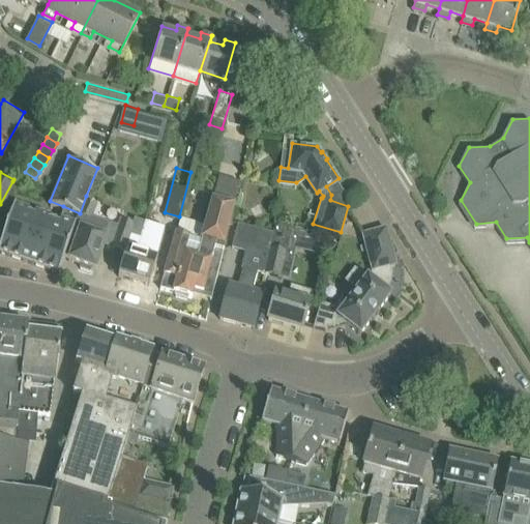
[(96,200),(86,196),(80,213),(66,250),(65,250),(63,255),(63,256),(80,261),(79,265),(90,268),(91,265),(95,266),(105,237),(112,240),(111,243),(125,249),(131,230),(140,233),(144,221),(145,219),(135,215),(134,221),(120,216),(118,225),(110,222),(110,221),(91,214),(96,200)]
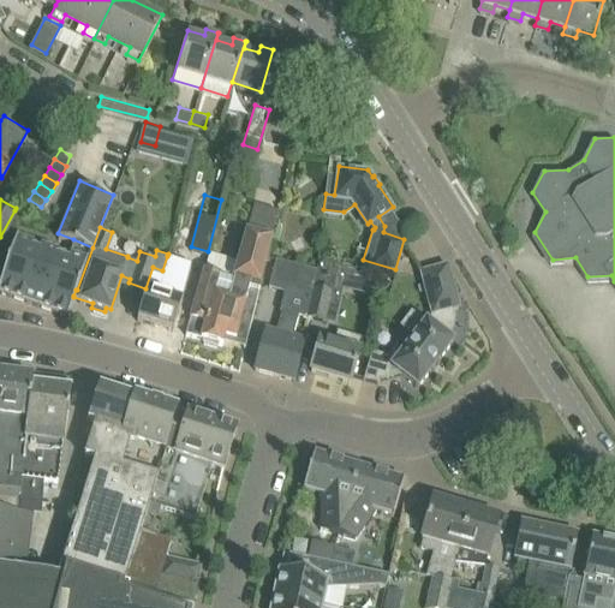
[(185,331),(204,335),(203,339),(218,343),(218,339),(222,340),(225,332),(246,338),(252,315),(272,234),(246,227),(233,274),(220,270),(203,266),(185,331)]
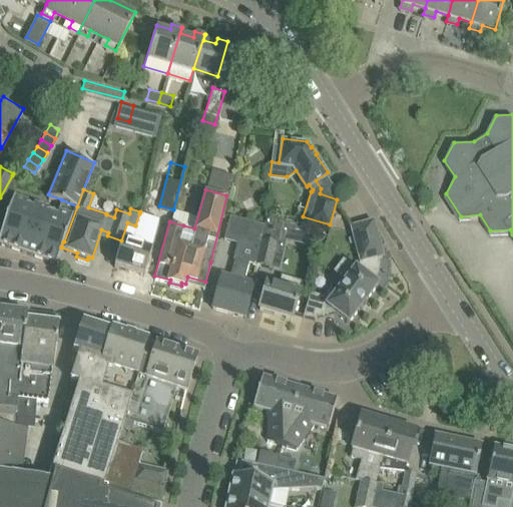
[(14,194),(0,233),(0,240),(57,261),(61,247),(61,246),(63,241),(64,241),(77,206),(61,199),(58,209),(14,194)]
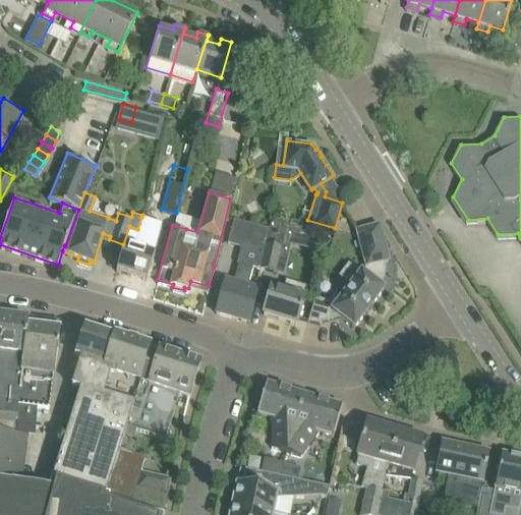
[(271,215),(269,226),(258,265),(277,269),(281,244),(287,219),(271,215)]
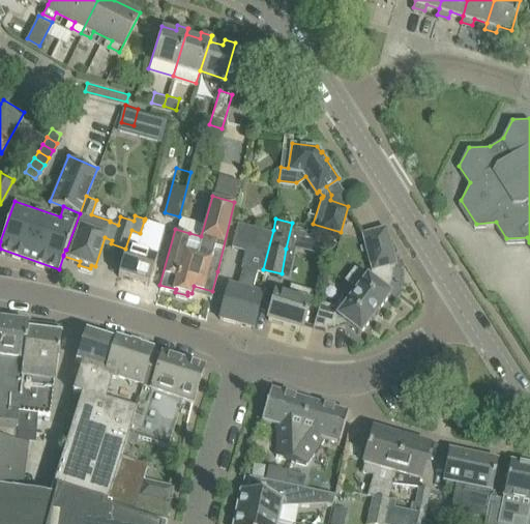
[(156,224),(146,221),(144,221),(140,233),(131,230),(125,249),(117,271),(148,282),(154,262),(156,256),(142,251),(146,238),(151,240),(156,224)]
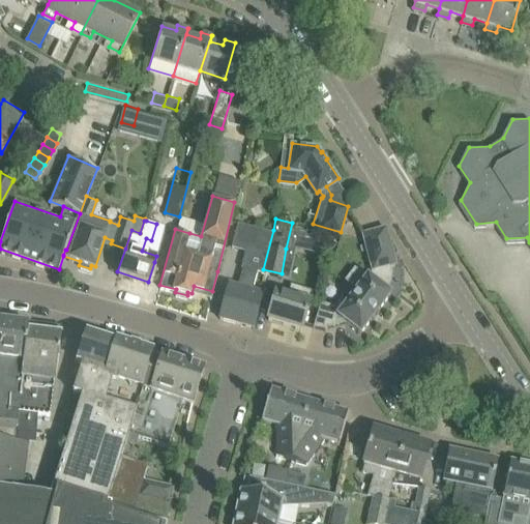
[(263,269),(273,230),(272,230),(238,221),(232,244),(245,248),(240,264),(242,265),(237,284),(229,282),(219,314),(253,324),(262,291),(252,288),(258,268),(263,269)]
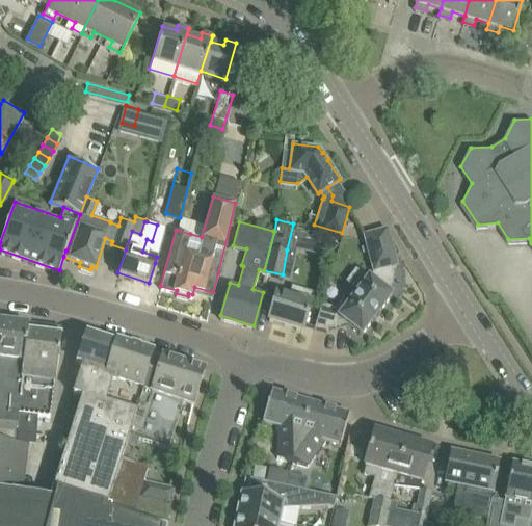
[(322,300),(315,324),(327,327),(327,325),(346,320),(361,332),(372,317),(373,318),(381,308),(379,308),(391,292),(386,288),(390,281),(392,272),(391,263),(396,262),(394,256),(394,255),(393,251),(393,250),(388,230),(387,227),(386,227),(364,232),(374,268),(375,267),(370,275),(369,275),(355,265),(346,279),(352,284),(342,296),(336,306),(322,300)]
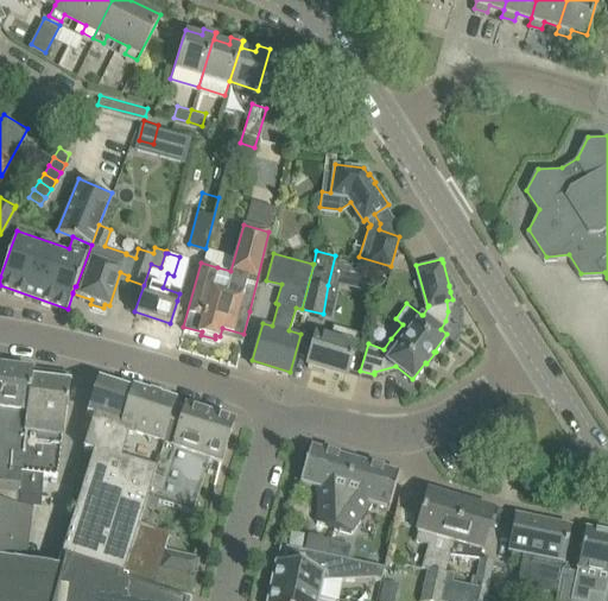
[(334,323),(330,336),(317,331),(315,339),(308,362),(344,373),(358,331),(339,324),(334,323)]
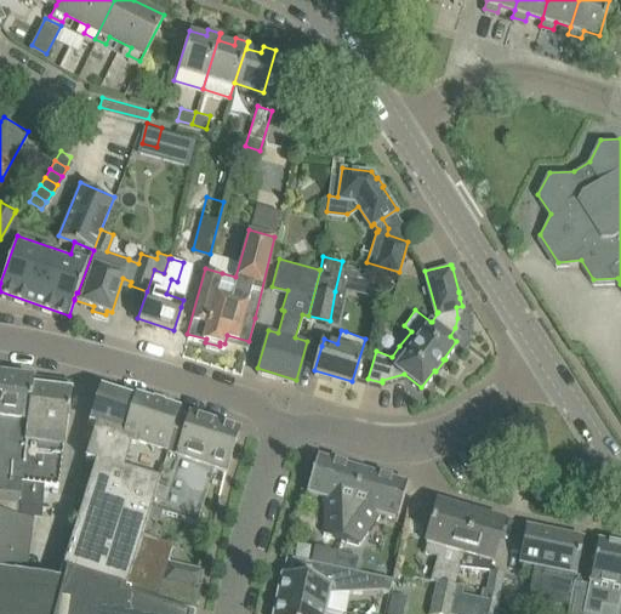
[(0,499),(20,500),(22,500),(41,504),(44,481),(58,483),(64,430),(70,387),(32,382),(33,374),(0,370),(0,373),(0,499)]
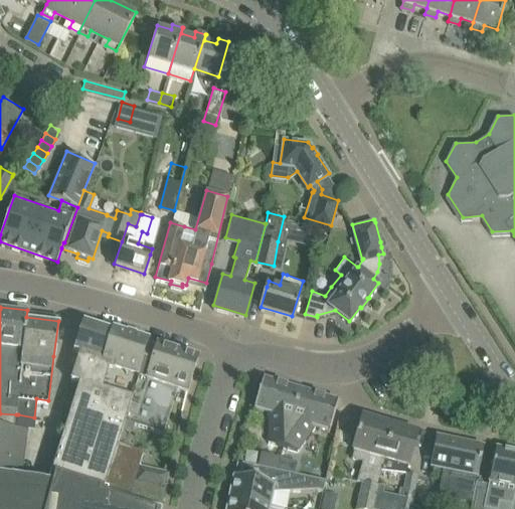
[(50,474),(54,475),(102,490),(103,488),(111,463),(113,464),(121,441),(118,440),(125,417),(135,387),(137,388),(152,342),(147,340),(148,338),(134,334),(135,332),(126,329),(126,331),(112,327),(112,329),(84,321),(84,323),(82,322),(74,348),(79,350),(70,378),(78,380),(50,474)]
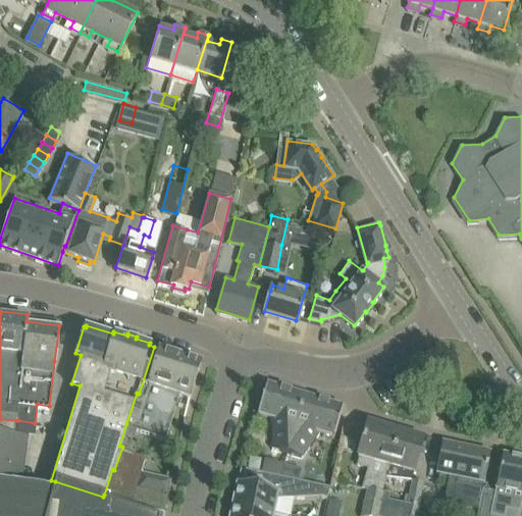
[(154,347),(139,394),(145,395),(135,426),(146,429),(155,432),(165,435),(179,391),(190,394),(199,364),(200,361),(201,359),(199,358),(185,354),(183,354),(175,352),(159,346),(158,348),(154,347)]
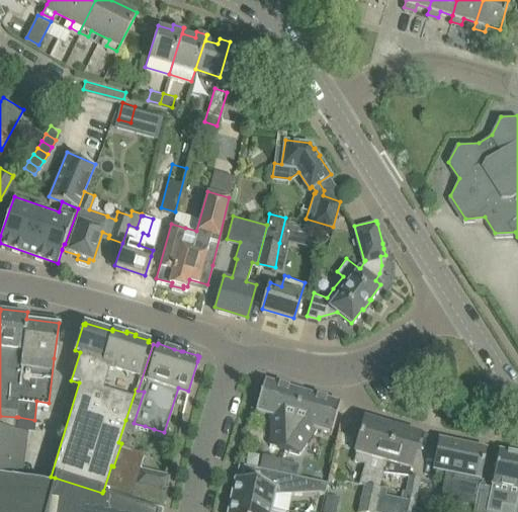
[(270,441),(284,445),(303,388),(264,376),(264,377),(259,396),(255,407),(268,411),(270,441)]
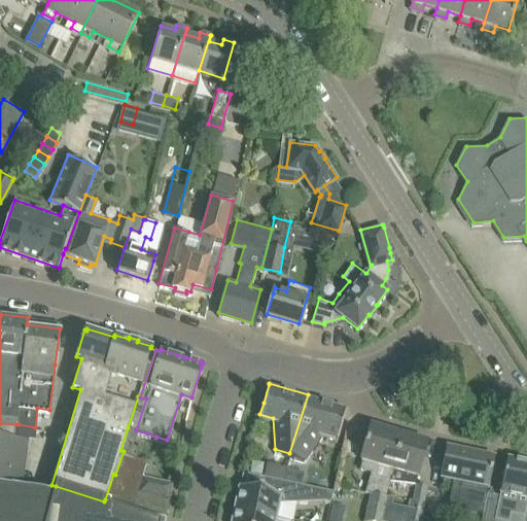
[(308,394),(289,453),(305,458),(322,432),(337,438),(346,407),(308,394)]
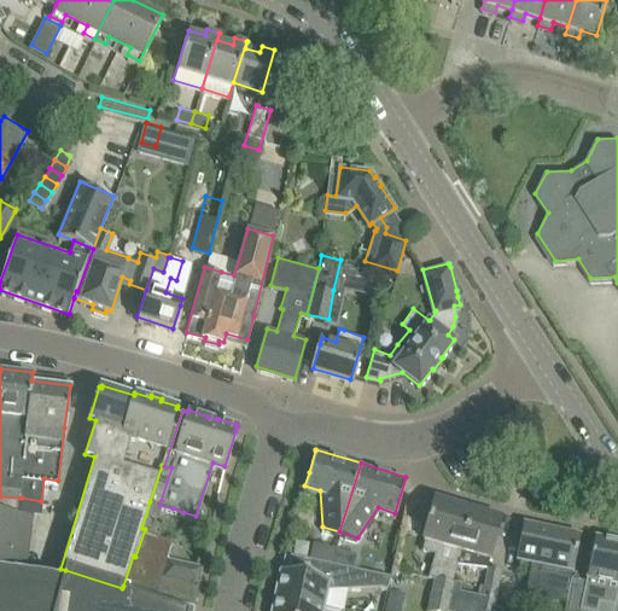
[(0,610),(191,610),(193,607),(192,607),(123,586),(122,588),(65,570),(63,577),(13,562),(22,498),(19,498),(0,496),(0,610)]
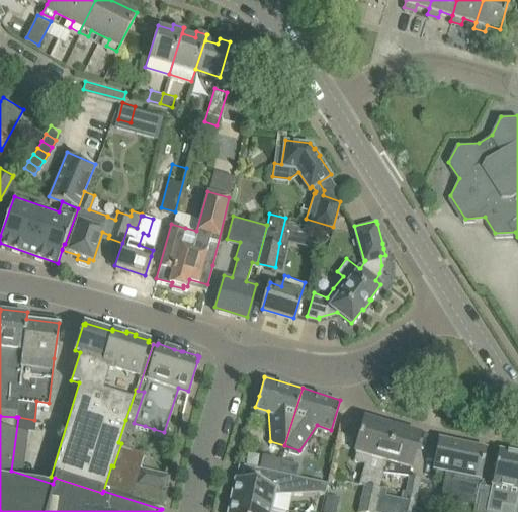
[(378,484),(381,471),(396,424),(364,416),(355,448),(357,449),(355,456),(365,459),(360,481),(364,481),(378,484)]
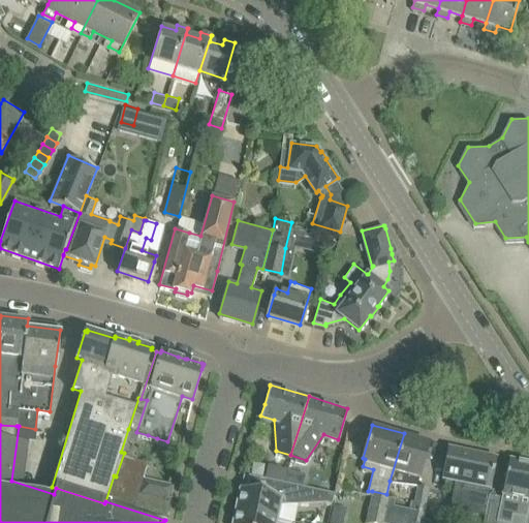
[(429,441),(404,433),(390,481),(416,483),(429,441)]
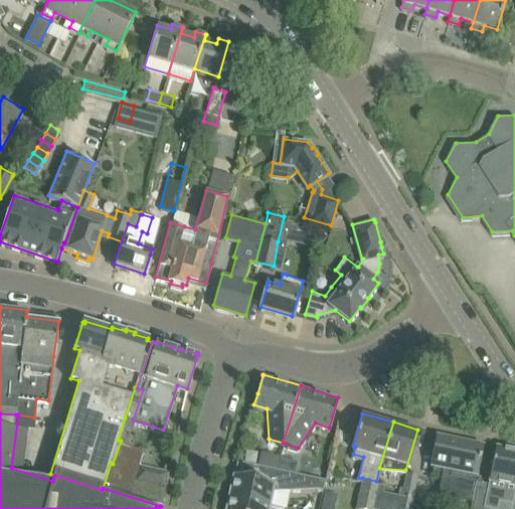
[(433,452),(430,464),(443,467),(438,493),(472,500),(477,478),(476,478),(484,442),(437,433),(433,452)]
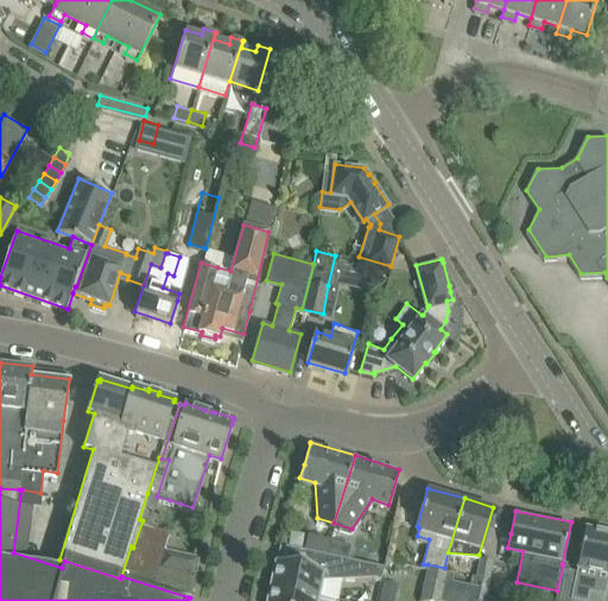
[(169,529),(143,520),(133,548),(131,546),(121,576),(189,598),(195,573),(200,552),(164,544),(169,529)]
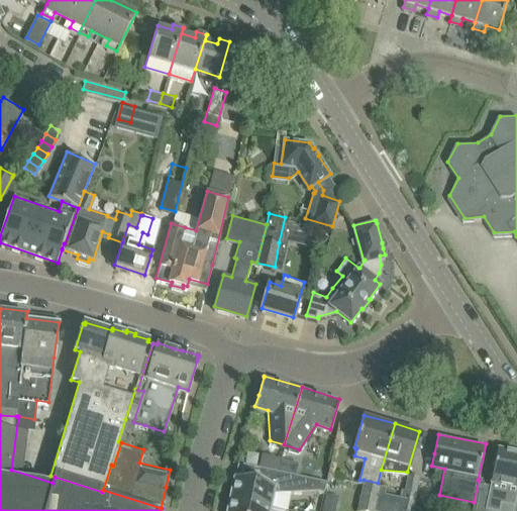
[(474,502),(472,510),(473,510),(485,510),(487,506),(499,509),(501,500),(515,503),(516,494),(516,492),(516,449),(498,446),(494,467),(491,481),(491,483),(479,480),(474,502)]
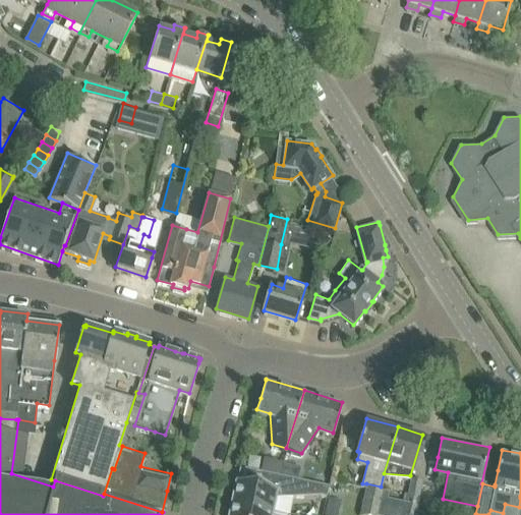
[(264,455),(261,468),(280,472),(283,459),(264,455)]
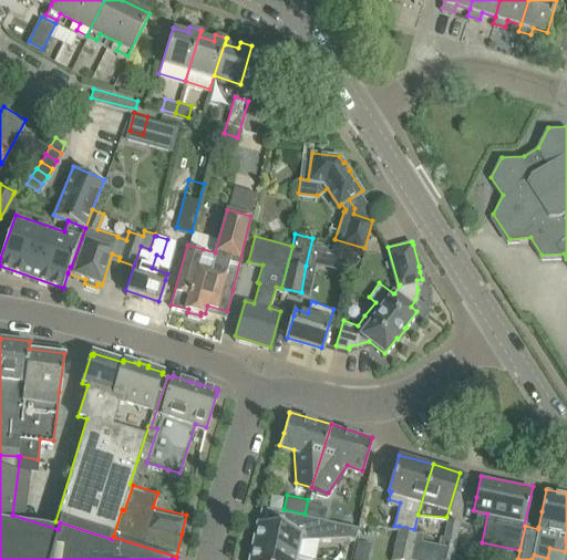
[(305,514),(323,517),(327,505),(308,499),(305,514)]
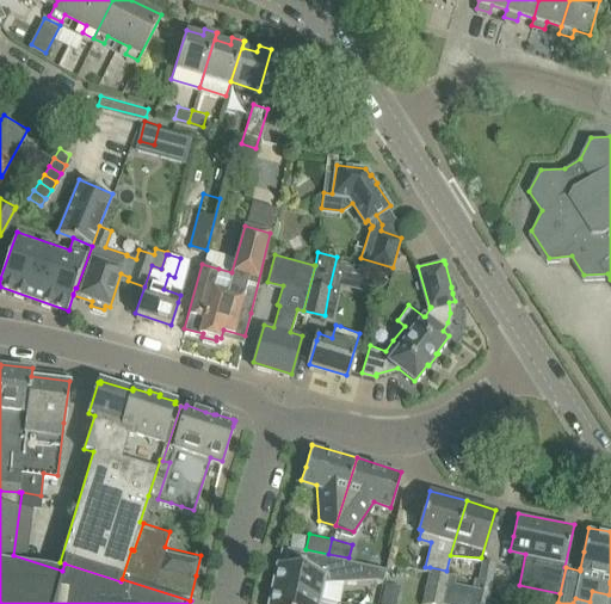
[(272,584),(320,593),(323,579),(376,577),(383,578),(386,566),(362,561),(349,558),(328,554),(306,549),(302,565),(277,559),(272,584)]
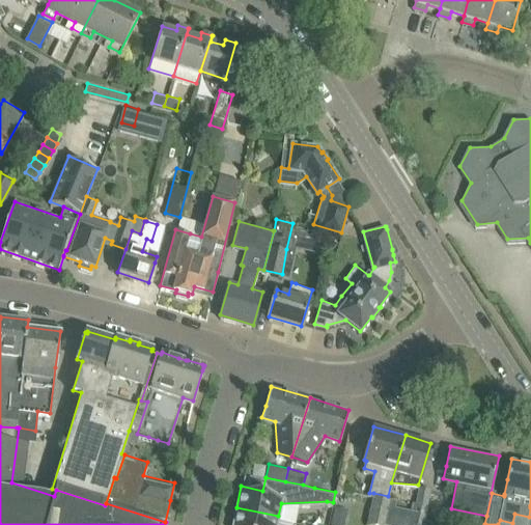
[(419,485),(414,509),(425,513),(430,487),(419,485)]
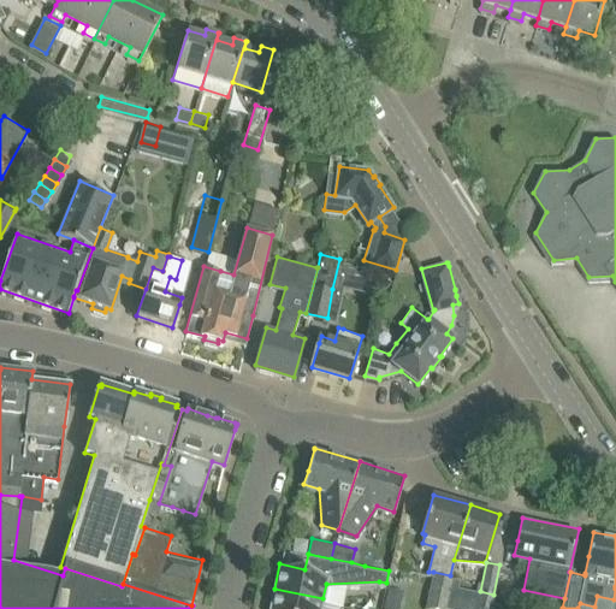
[(458,578),(450,575),(433,572),(427,605),(446,608),(448,608),(456,608),(490,608),(492,601),(493,595),(480,591),(456,586),(458,578)]
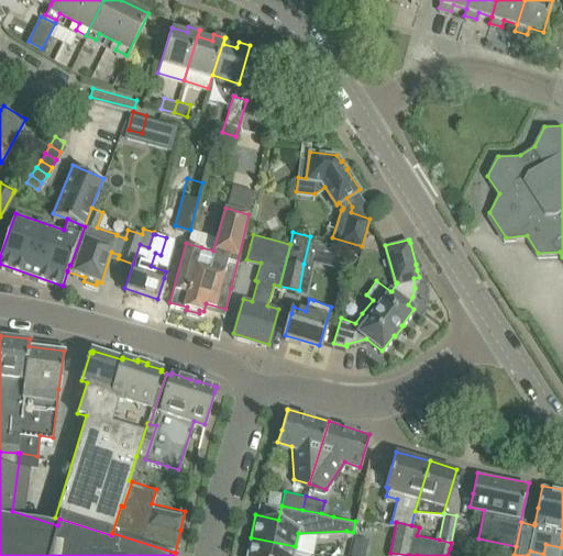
[(351,555),(366,555),(368,534),(354,532),(351,555)]
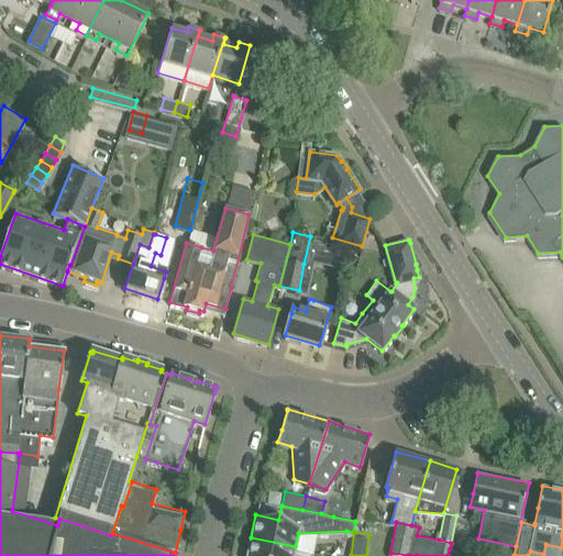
[(293,555),(295,546),(251,537),(246,555),(293,555)]
